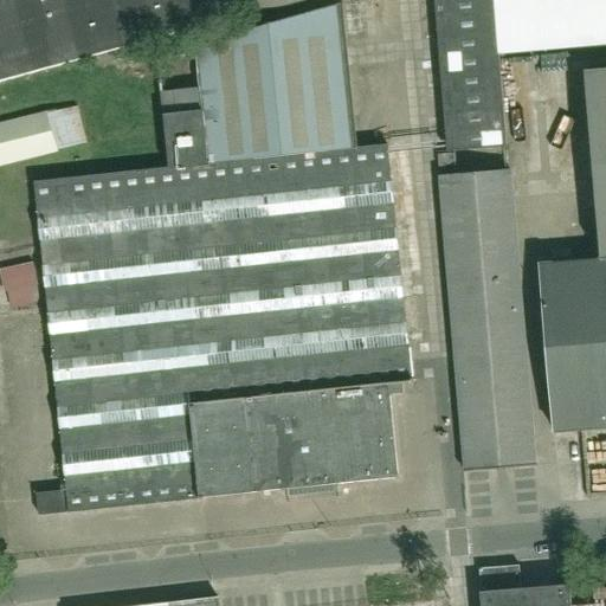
[(0,0),(0,83),(232,19),(226,0),(0,0)]
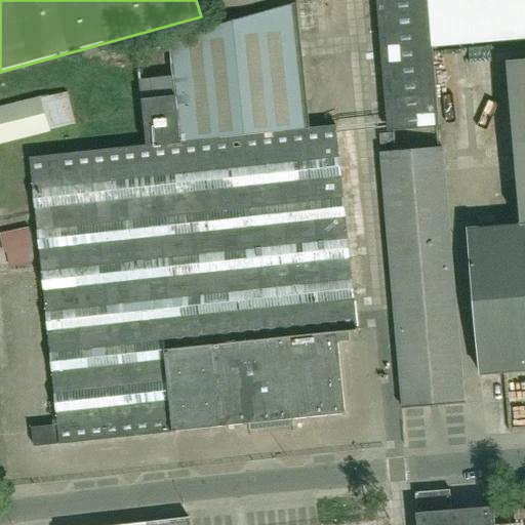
[(196,0),(201,16),(260,0),(196,0)]
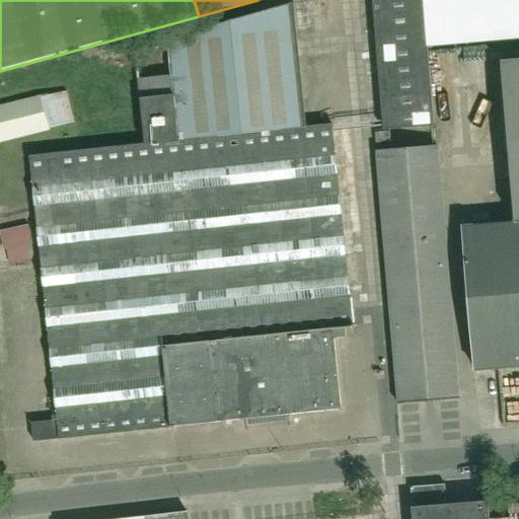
[(518,0),(371,0),(383,130),(434,126),(427,48),(518,40),(518,0)]
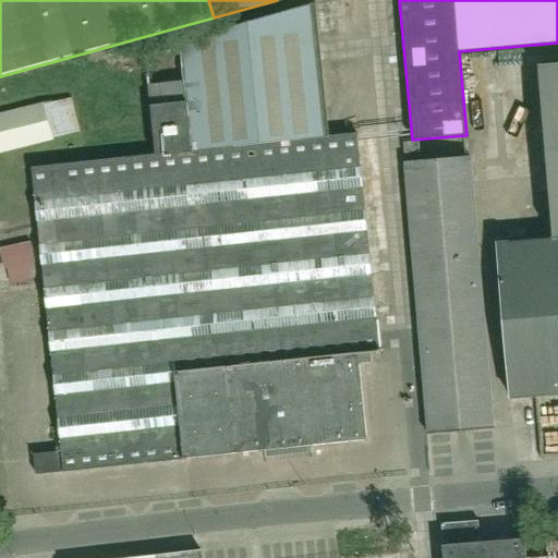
[(371,351),(379,350),(356,132),(328,135),(314,2),(145,51),(156,154),(32,167),(62,451),(34,455),(36,474),(366,439),(358,363),(372,362),(371,351)]
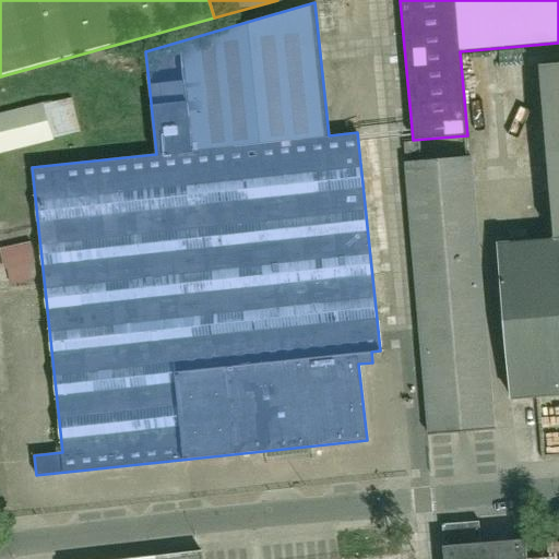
[(558,63),(539,66),(554,240),(499,246),(512,399),(558,393),(558,63)]
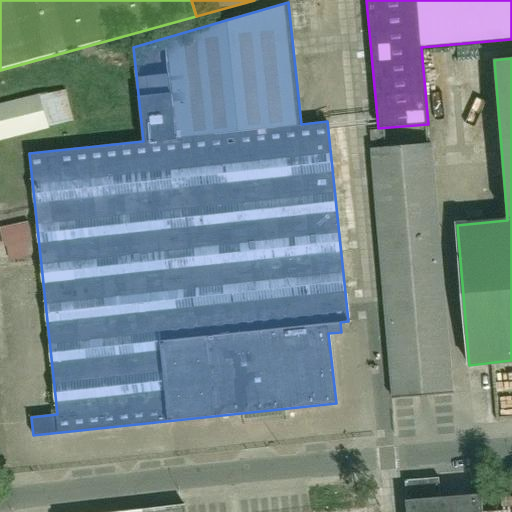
[(66,90),(40,96),(40,95),(0,104),(0,139),(73,121),(66,90)]
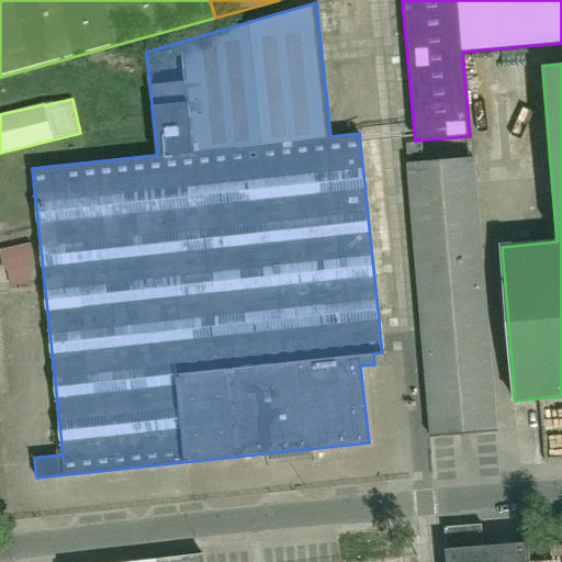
[(495,433),(496,433),(473,158),(407,164),(430,438),(431,438),(431,437),(495,431),(495,433)]
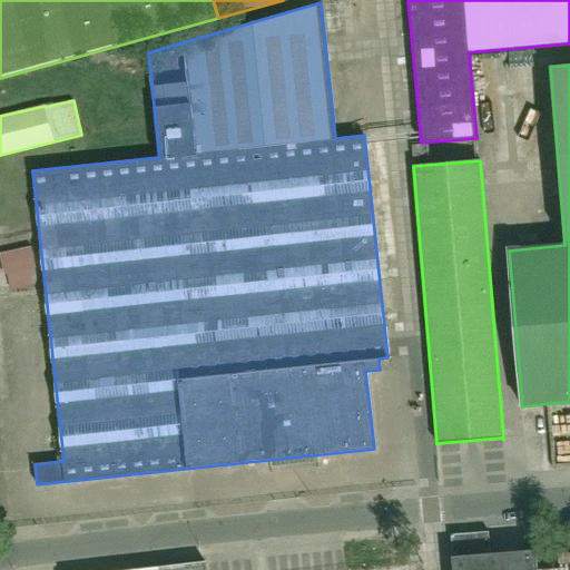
[(569,569),(569,566),(537,569),(534,550),(528,551),(490,554),(490,553),(488,532),(451,536),(451,546),(452,557),(452,558),(452,569),(205,569),(204,559),(126,569),(569,569)]
